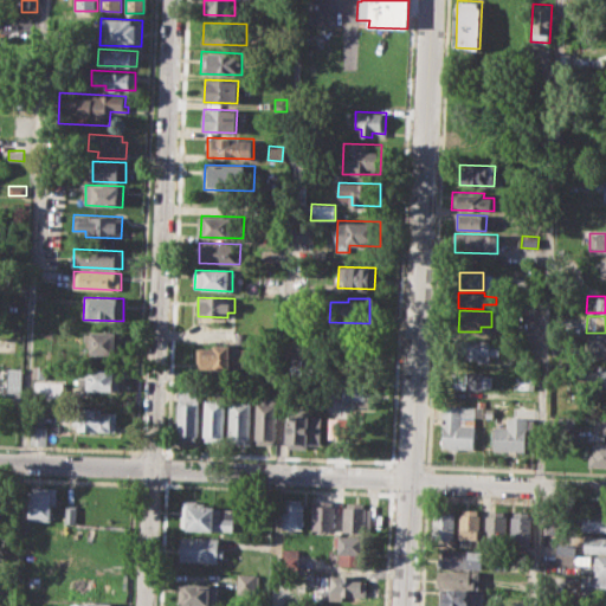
[(85,331),(124,333),(124,355),(91,354),(91,341),(84,341),(85,331)]
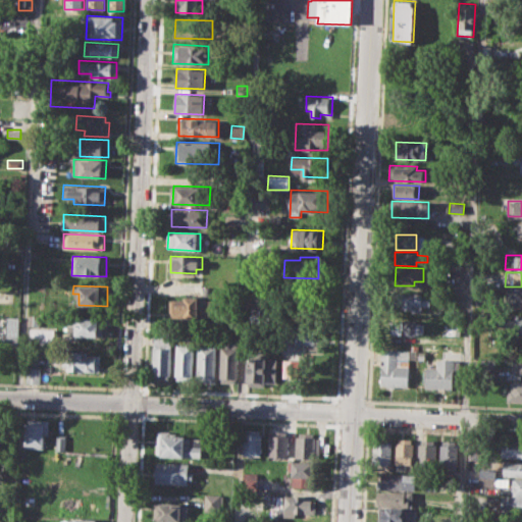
[(506,291),(521,291),(521,307),(506,307),(506,291)]
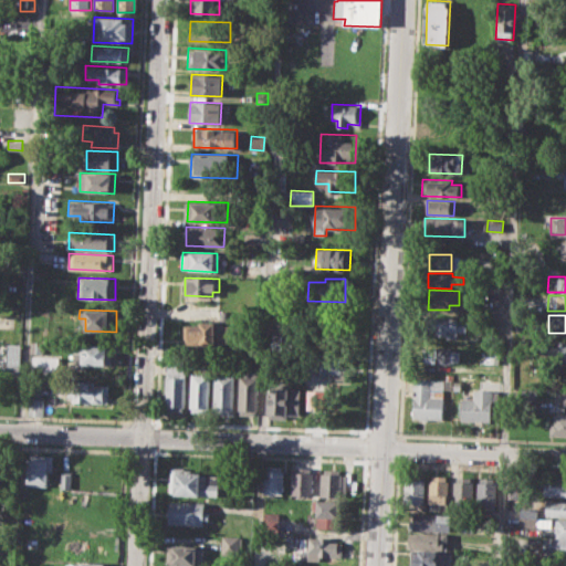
[(436,316),(469,318),(469,332),(458,332),(458,338),(447,337),(447,334),(435,334),(436,316)]
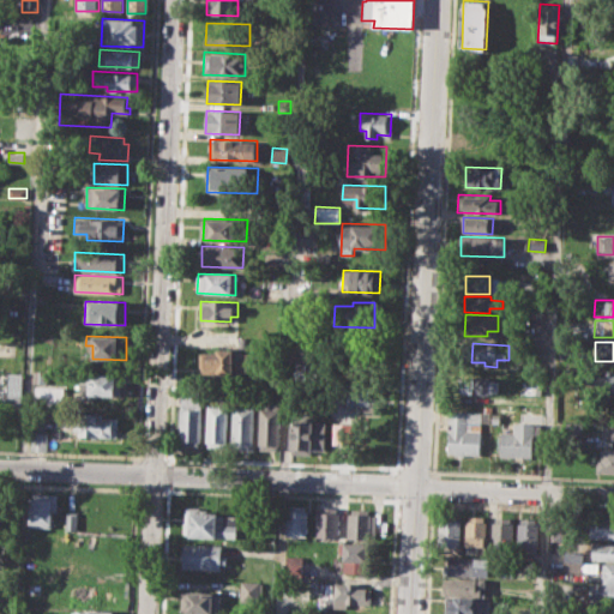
[(199,351),(217,353),(217,348),(248,349),(247,374),(199,373),(199,351)]
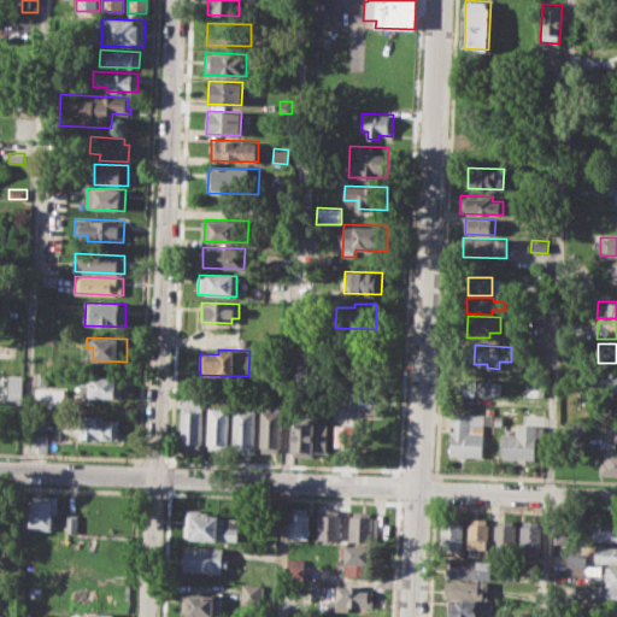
[(77,360),(88,360),(88,371),(77,370),(77,360)]
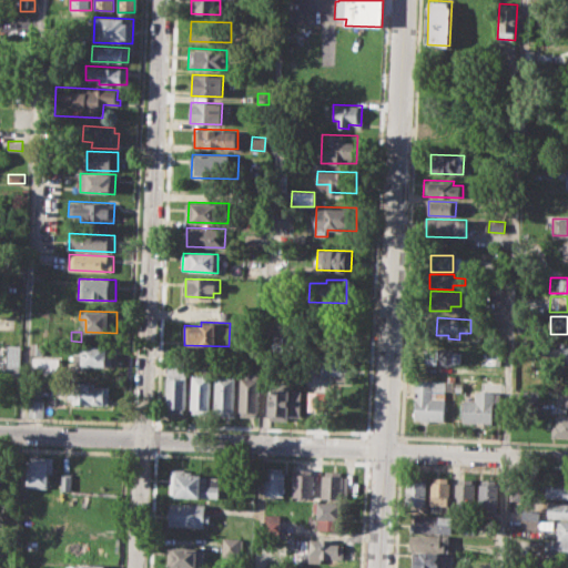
[(276,335),(298,336),(298,352),(275,351),(276,335)]
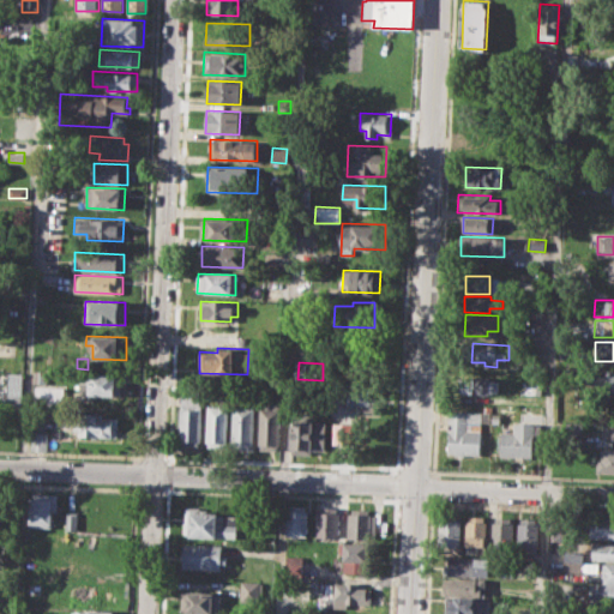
[(601,369),(613,369),(613,392),(601,392),(601,369)]
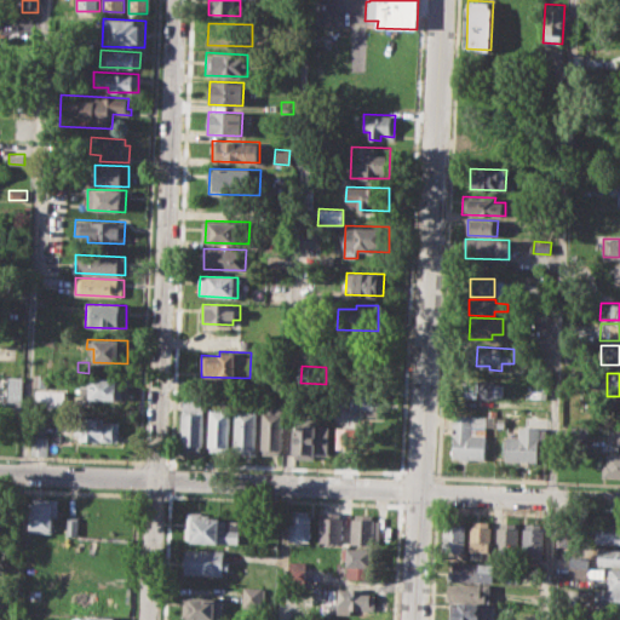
[(35,374),(50,374),(50,388),(34,388),(35,374)]
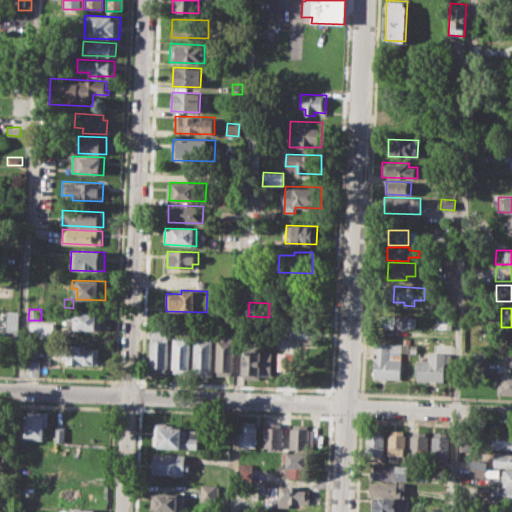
[(6,310),(20,310),(18,338),(4,337),(6,310)]
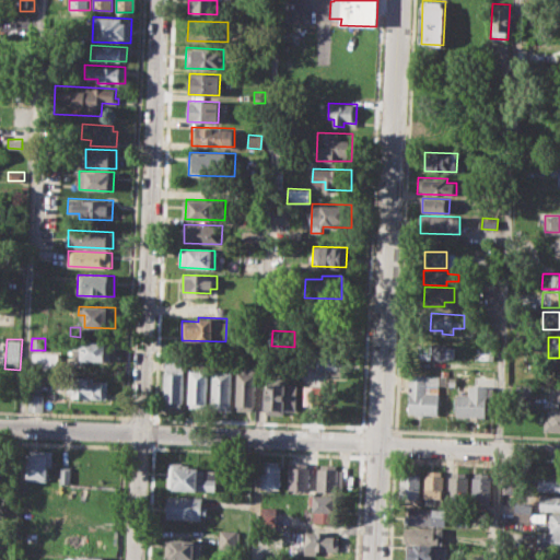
[(73,342),(82,342),(82,339),(107,340),(106,361),(85,361),(84,366),(73,366),(73,342)]
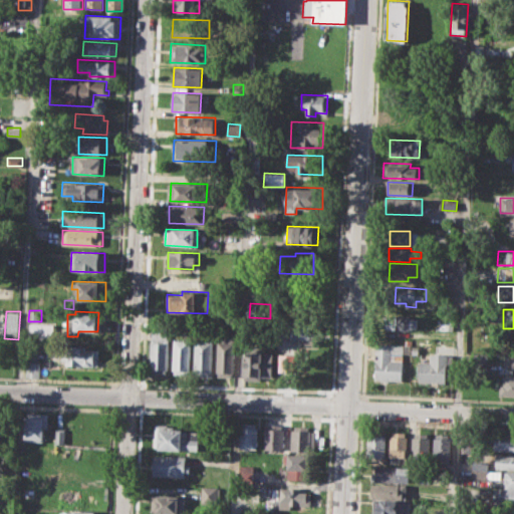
[(384,314),(413,315),(412,318),(417,319),(417,329),(384,327),(384,314)]
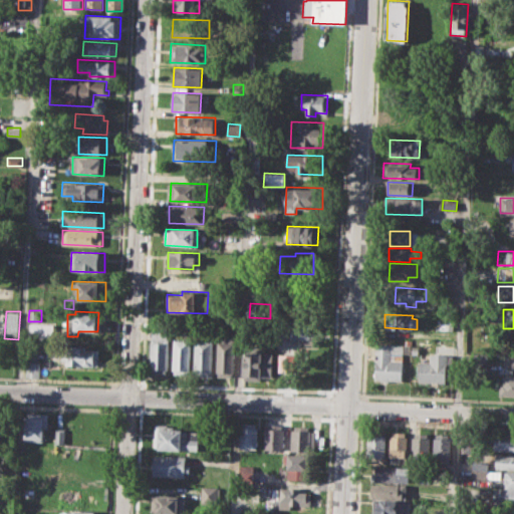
[(442,321),(451,321),(451,331),(442,331),(442,321)]
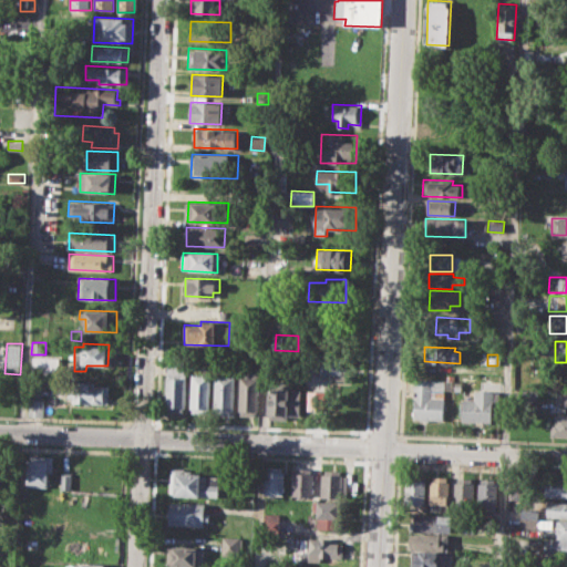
[(32,357),(61,358),(60,375),(32,375),(32,357)]
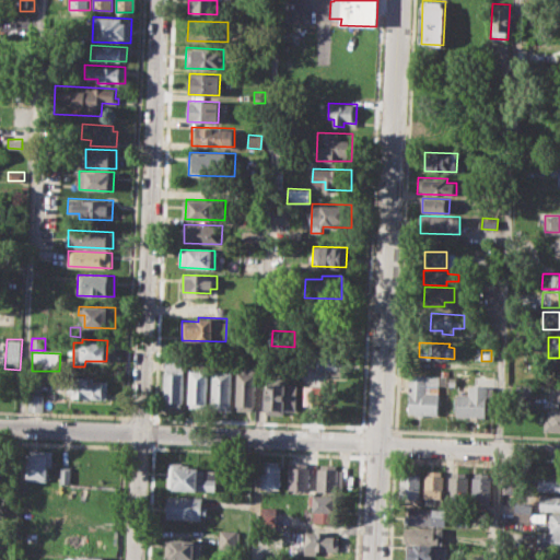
[(165,354),(185,354),(183,407),(164,406),(165,354)]
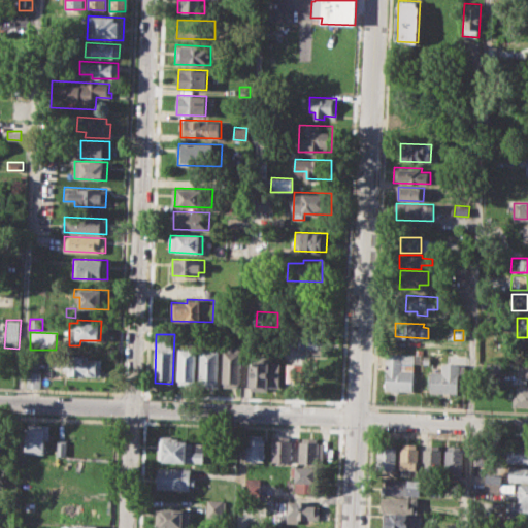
[(295,334),(328,335),(327,354),(294,353),(295,334)]
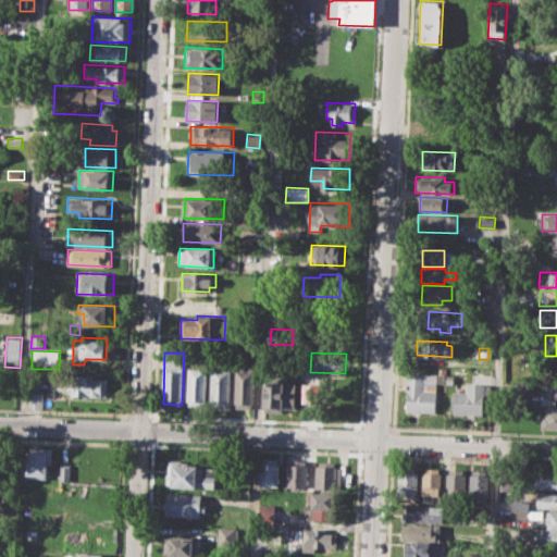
[(235,364),(254,364),(252,406),(235,406),(235,364)]
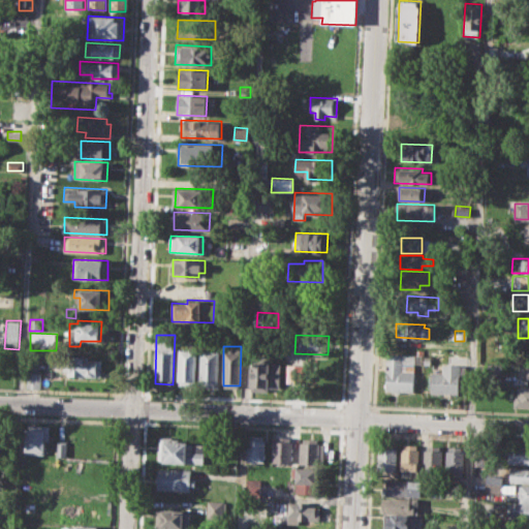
[(179,348),(196,348),(195,385),(178,384),(179,348)]
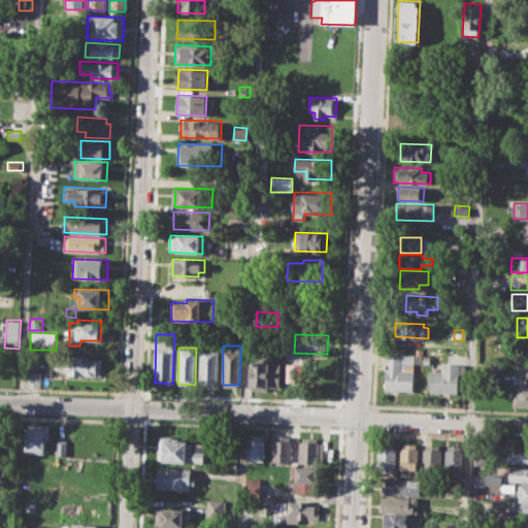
[(200,348),(219,349),(218,387),(199,387),(200,348)]
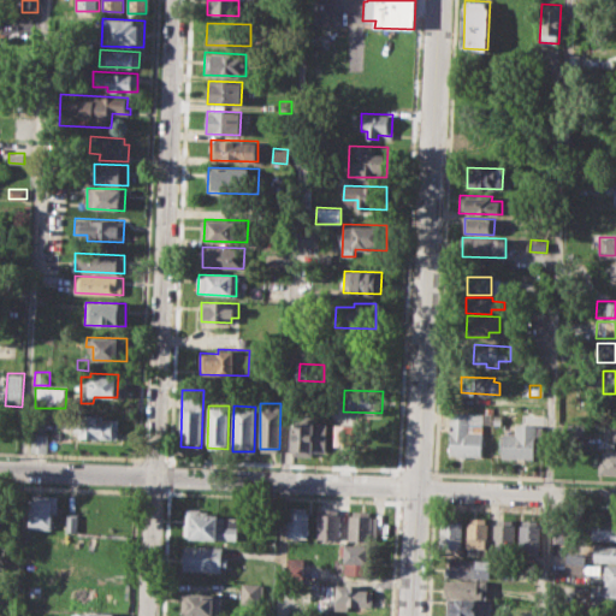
[(450,412),(483,413),(480,457),(448,456),(450,412)]
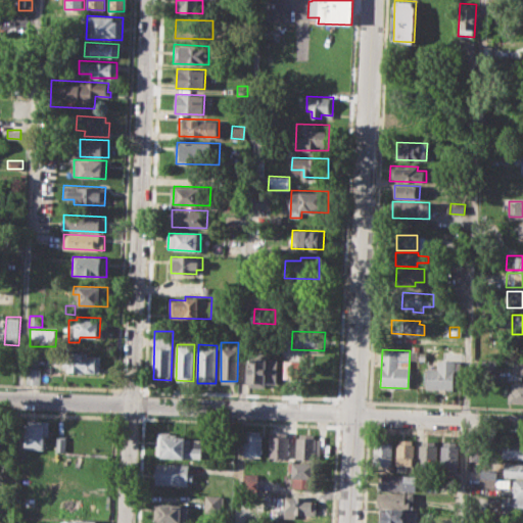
[(67,350),(102,352),(101,372),(66,371),(66,367),(62,367),(62,354),(67,354),(67,350)]
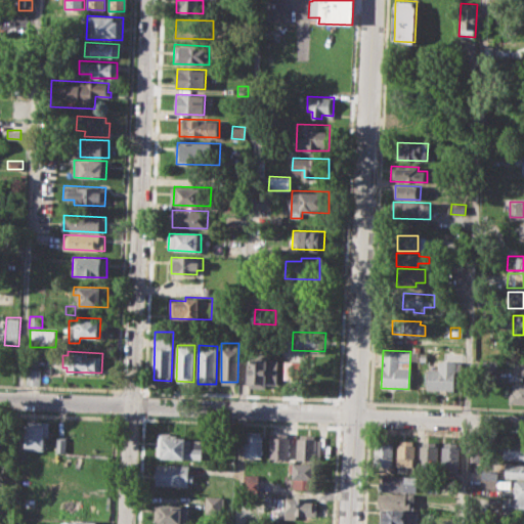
[(250,352),(278,353),(278,383),(267,383),(267,389),(249,388),(250,352)]
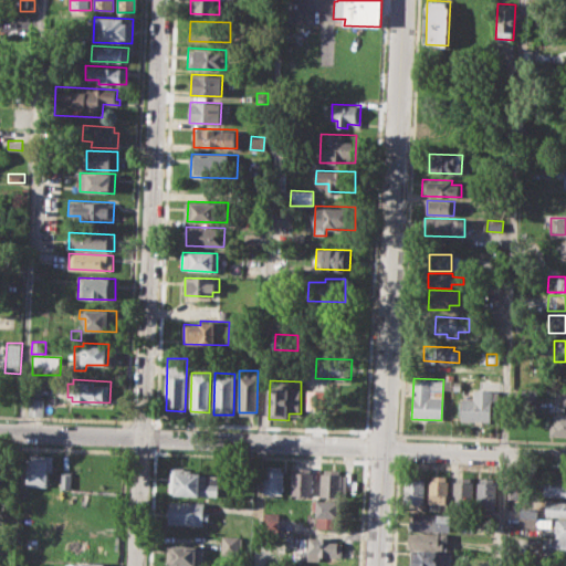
[(461,398),(472,399),(473,389),(491,389),(490,420),(461,419),(461,398)]
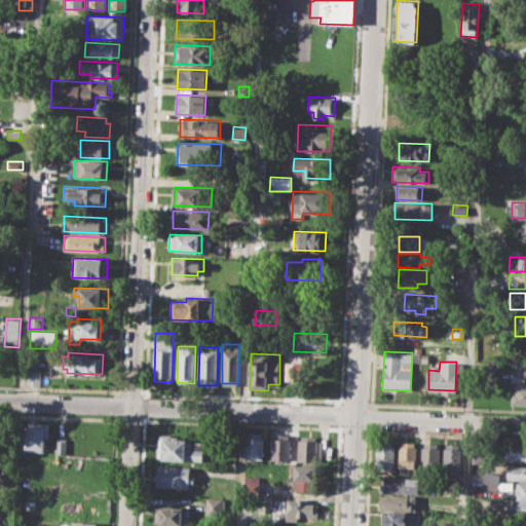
[(515,363),(525,363),(525,381),(524,381),(524,375),(515,375),(515,363)]
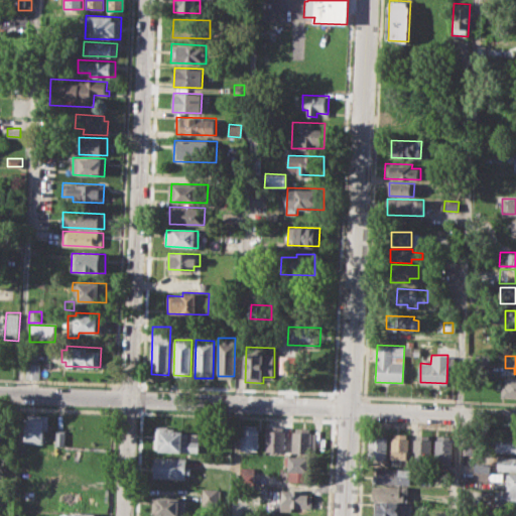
[(502,377),(515,377),(515,396),(502,396),(502,377)]
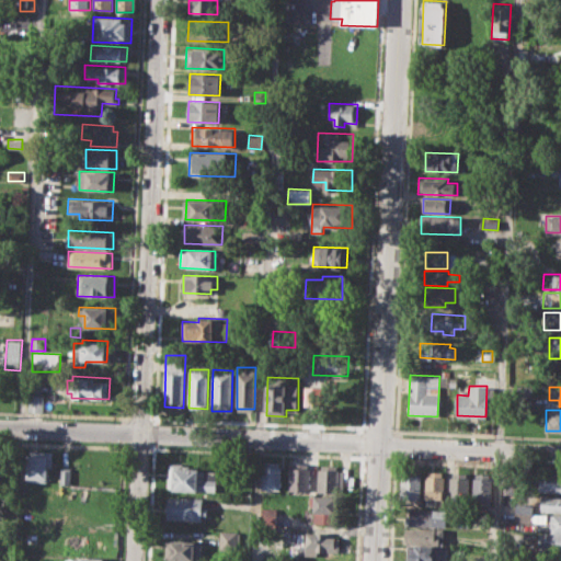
[(30,449),(53,450),(53,467),(47,467),(47,481),(26,481),(27,455),(31,455),(30,449)]
